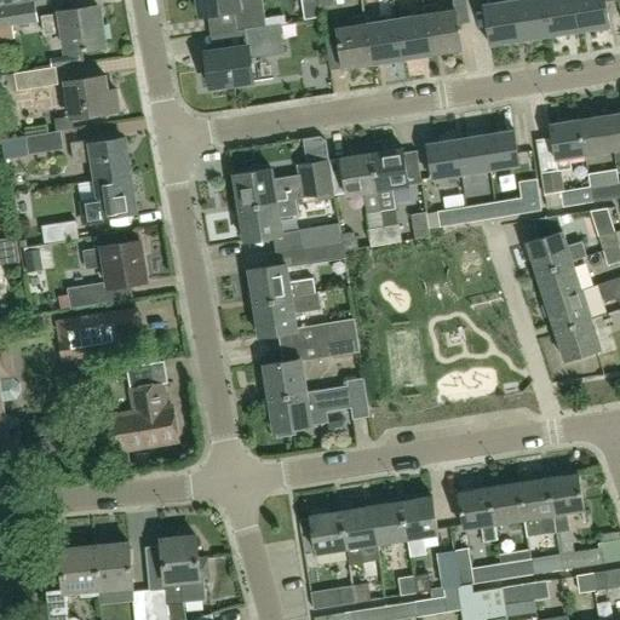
[(237,29),(265,26),(260,0),(197,0),(201,15),(235,10),(237,29)]
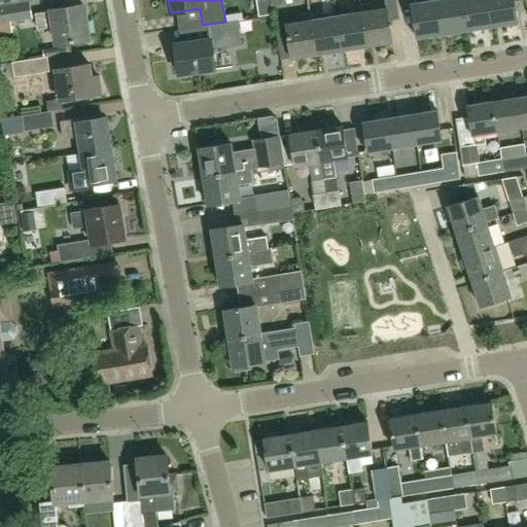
[(272,11),(271,2),(270,0),(255,0),(257,14),(272,11)]
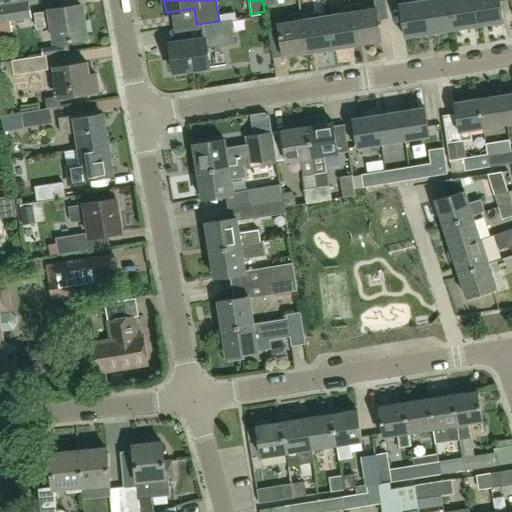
[(405,37),(430,33),(425,0),(419,0),(400,3),(405,37)]
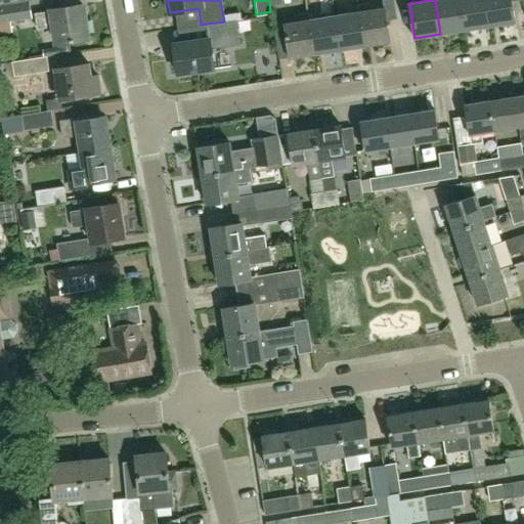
[(435,0),(440,34),(465,30),(460,0),(435,0)]
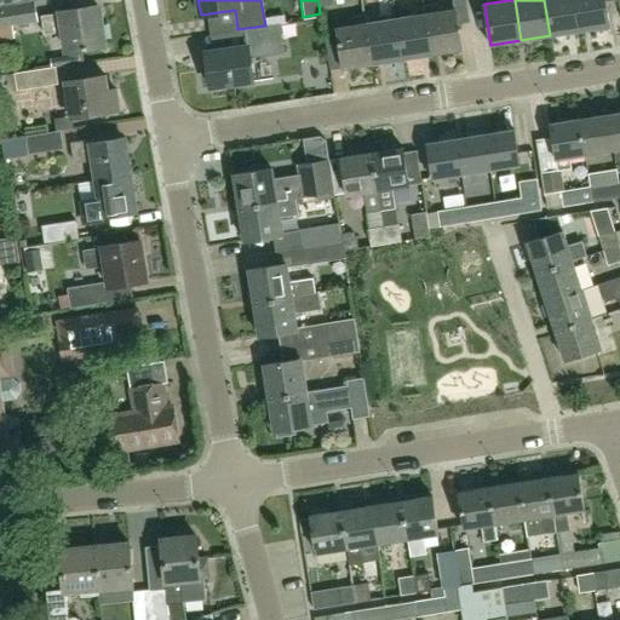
[(544,0),(550,35),(579,32),(574,0),(544,0)]
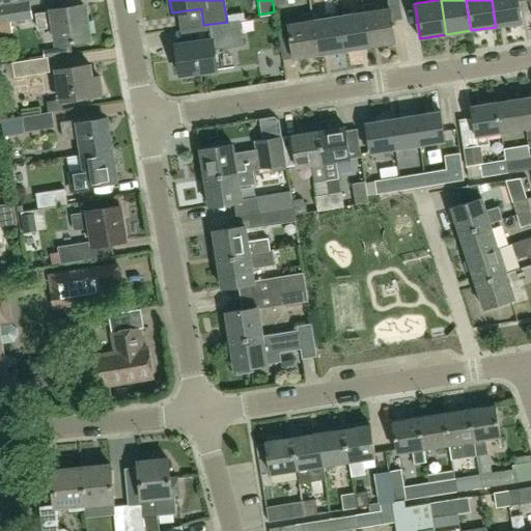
[(492,0),(496,27),(522,23),(518,0),(492,0)]
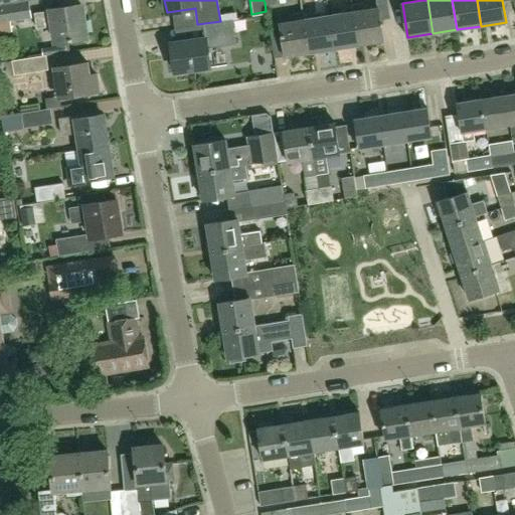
[(31,18),(28,1),(21,2),(21,1),(0,4),(0,32),(12,31),(10,21),(31,18)]
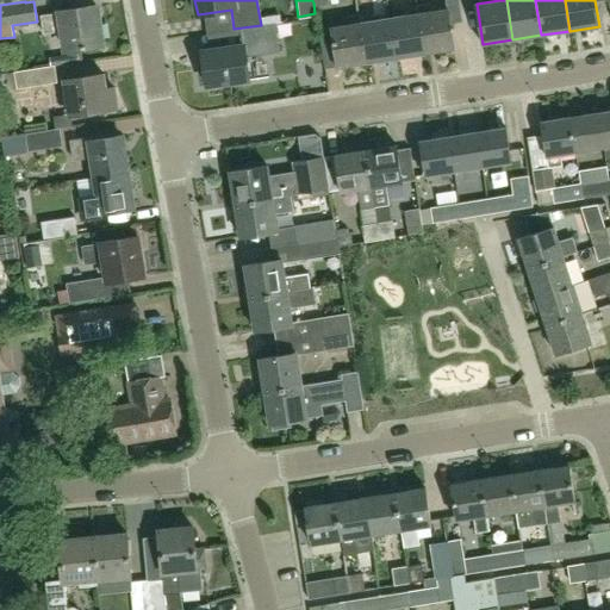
[(417,5),(418,13),(425,54),(453,49),(447,8),(433,11),(431,2),(417,5)]
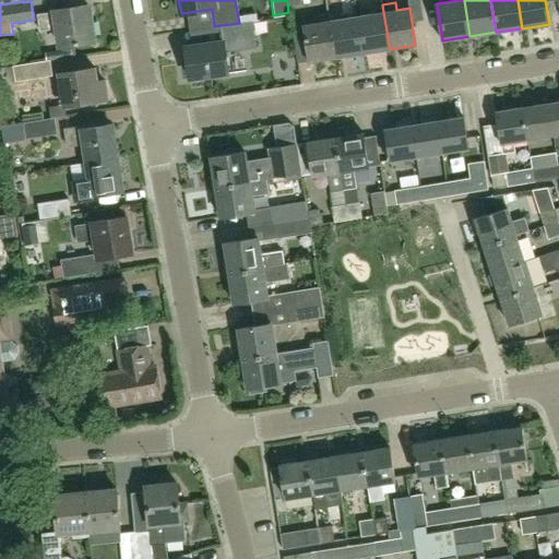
[(86,4),(69,8),(55,10),(55,12),(37,14),(39,31),(57,27),(60,45),(92,39),(86,4)]
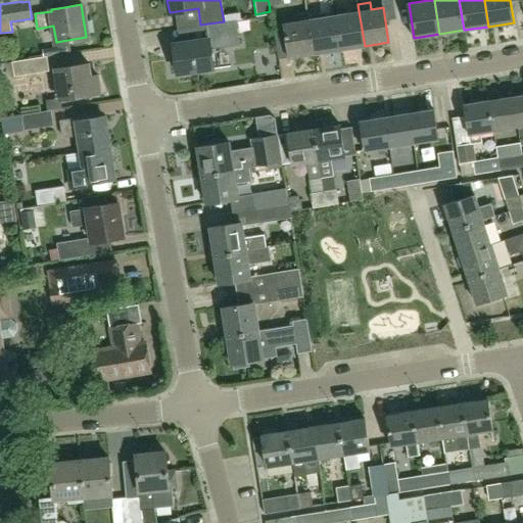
[(334,15),(339,50),(365,46),(359,11),(334,15)]
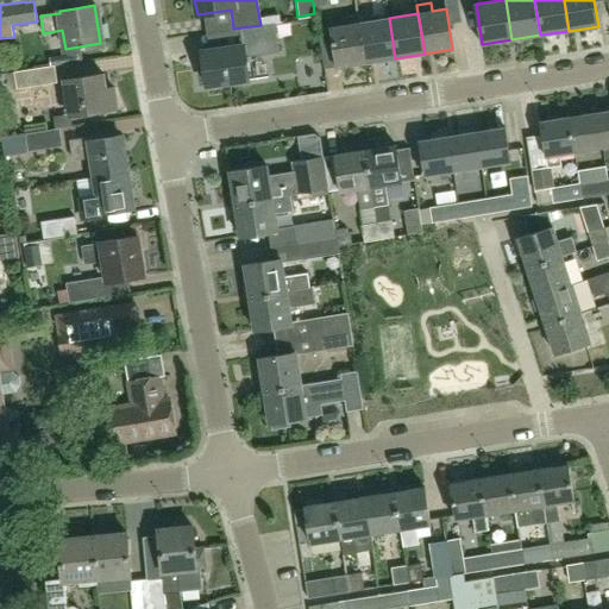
[(389,18),(360,23),(366,63),(395,58),(389,18)]
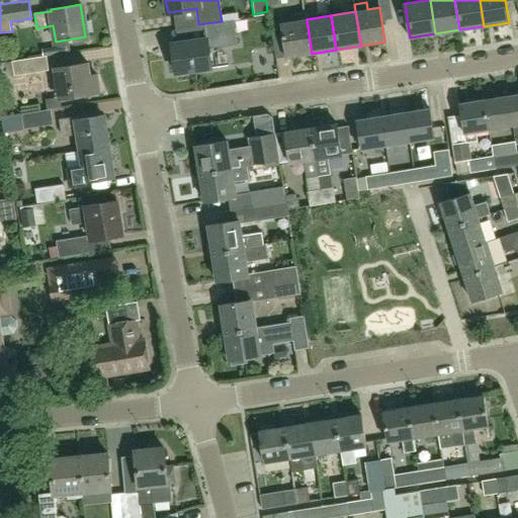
[(222,21),(198,24),(198,26),(209,24),(211,37),(172,42),(177,73),(211,68),(207,49),(237,45),(233,19),(222,21)]
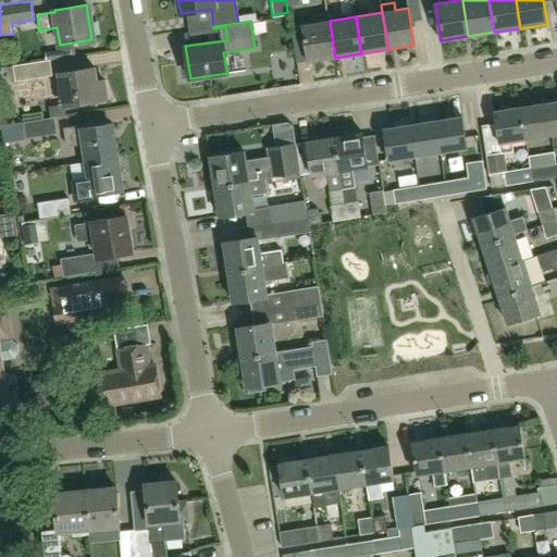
[(335,58),(330,21),(302,25),(308,62),(335,58)]
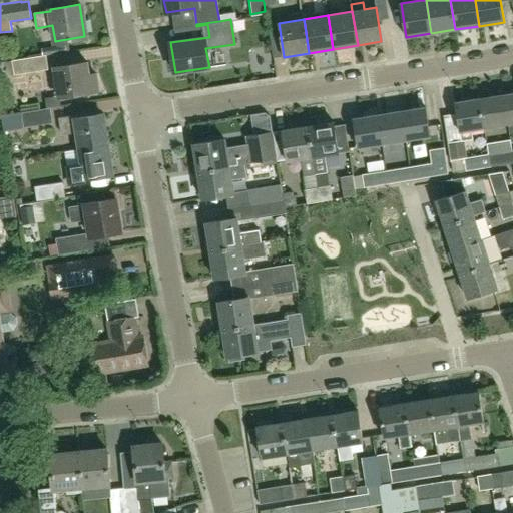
[(46,55),(13,61),(15,75),(49,70),(46,55)]
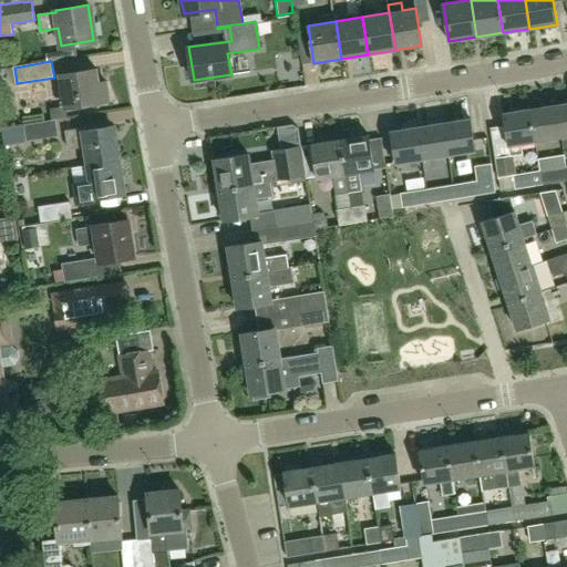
[(64,107),(70,106),(107,101),(104,81),(98,82),(95,70),(60,75),(64,107)]
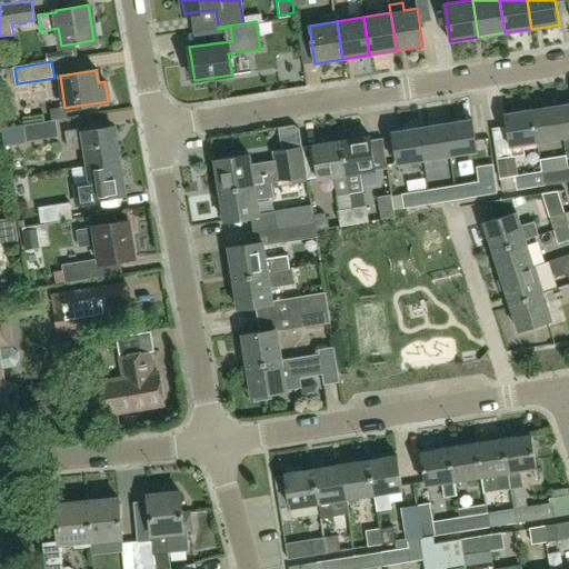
[(532,110),(537,142),(565,138),(560,106),(532,110)]
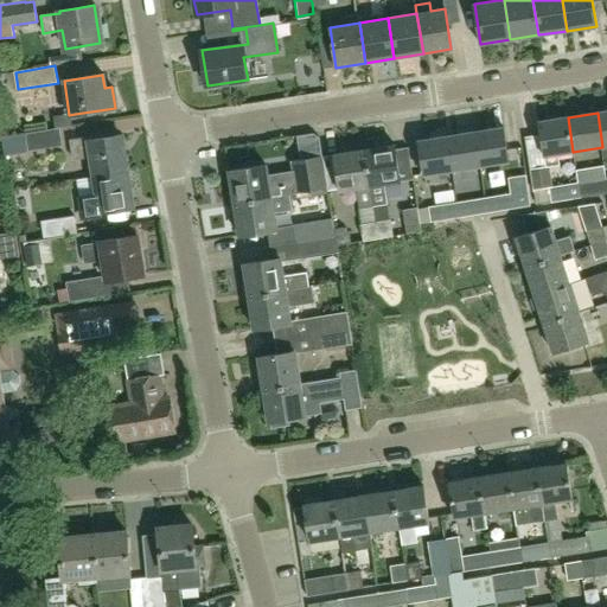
[(540,122),(547,166),(557,165),(556,154),(573,152),(568,117),(540,122)]
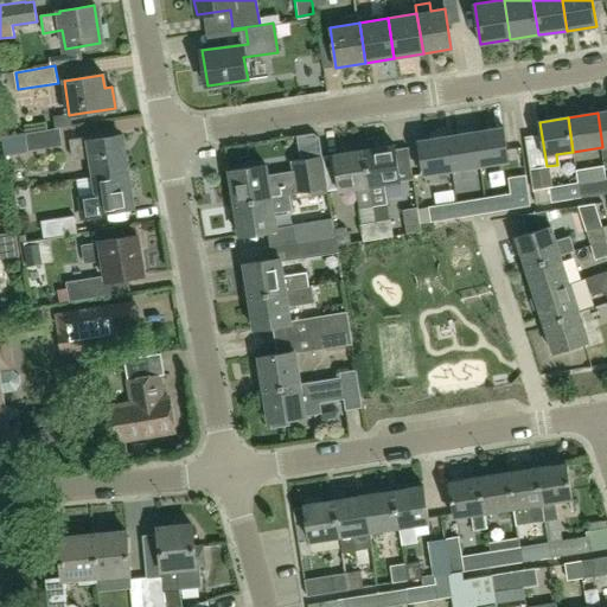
[(63,146),(61,128),(26,134),(29,152),(63,146)]
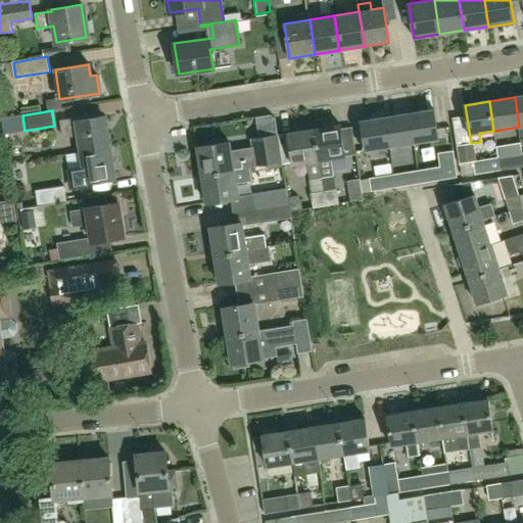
[(409,114),(414,143),(438,139),(434,110),(409,114)]
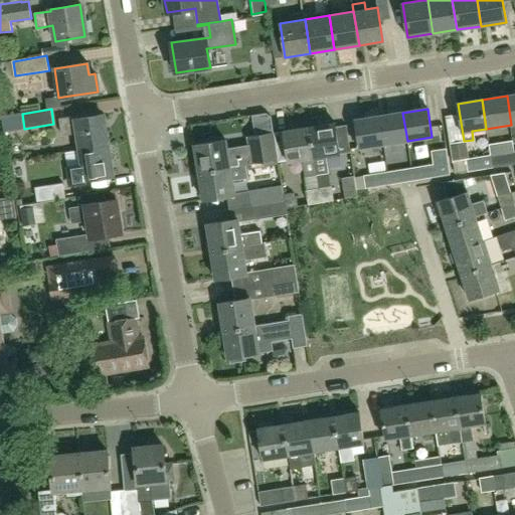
[(379,116),(383,144),(407,141),(402,113),(379,116)]
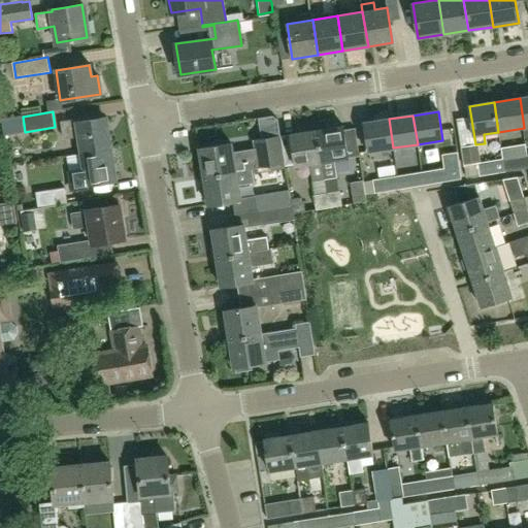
[(83,153),(109,149),(105,118),(78,121),(78,119),(61,122),(63,138),(79,135),(83,153)]
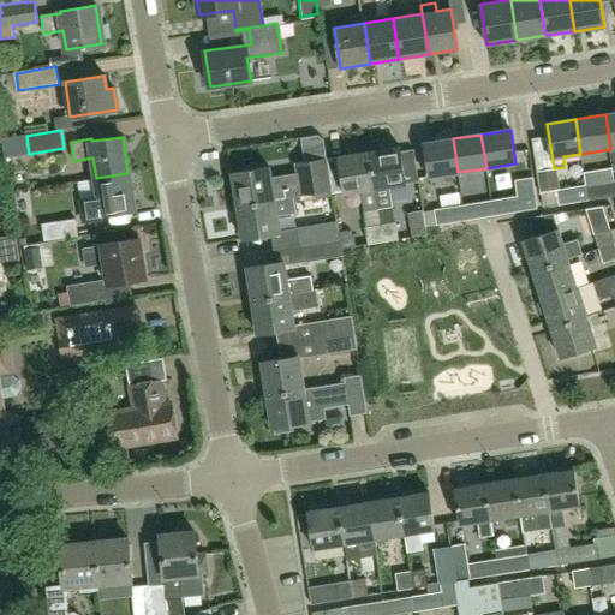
[(429,177),(458,172),(453,138),(424,143),(429,177)]
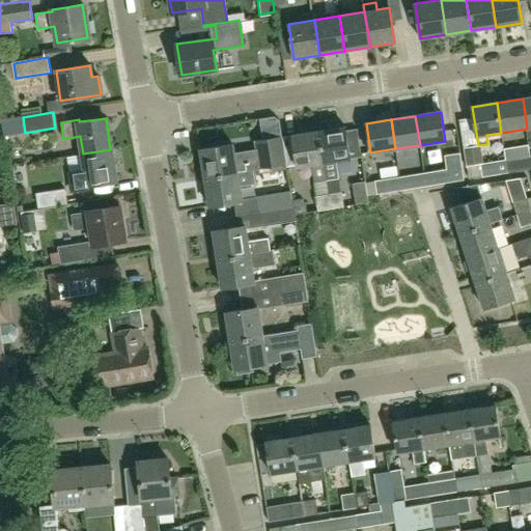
[(317,131),(326,182),(338,179),(335,162),(350,160),(344,127),(317,131)]
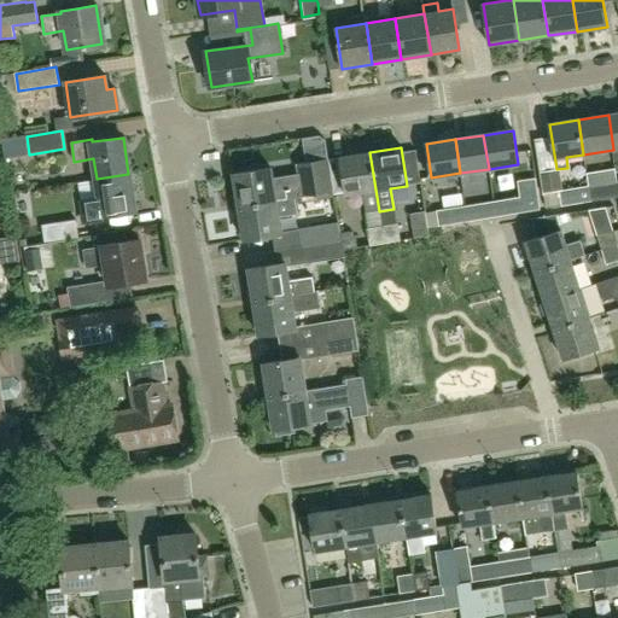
[(379,211),(369,152),(338,157),(344,196),(361,193),(365,214),(379,211)]
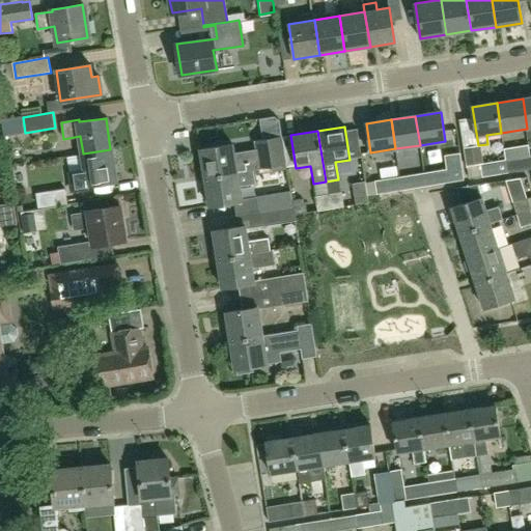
[(282,136),(250,141),(252,156),(233,159),(231,144),(199,149),(203,178),(271,168),(272,172),(287,169),(282,136)]
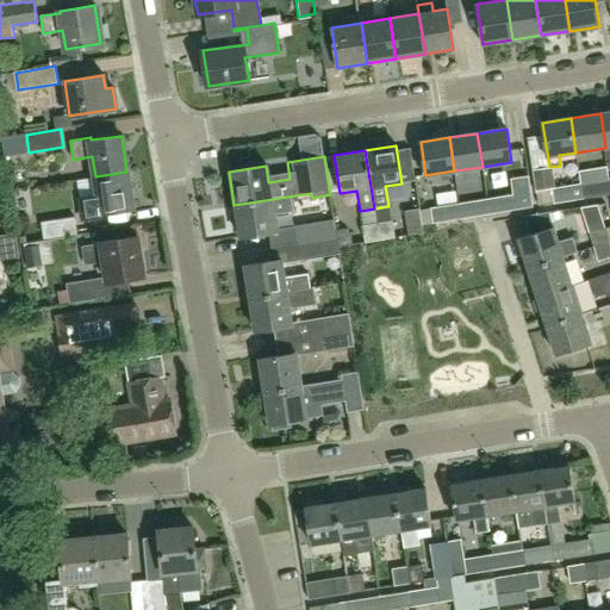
[(103,212),(132,207),(126,172),(95,176),(98,195),(80,199),(82,218),(103,216),(103,212)]
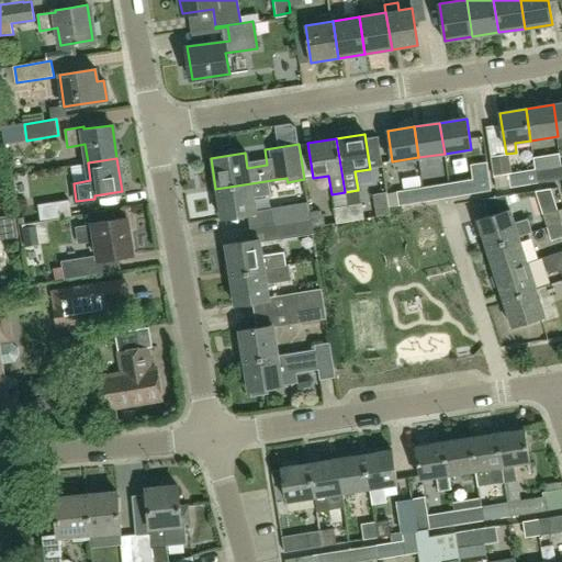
[(448,183),(450,198),(492,191),(487,163),(471,165),(473,179),(448,183)]
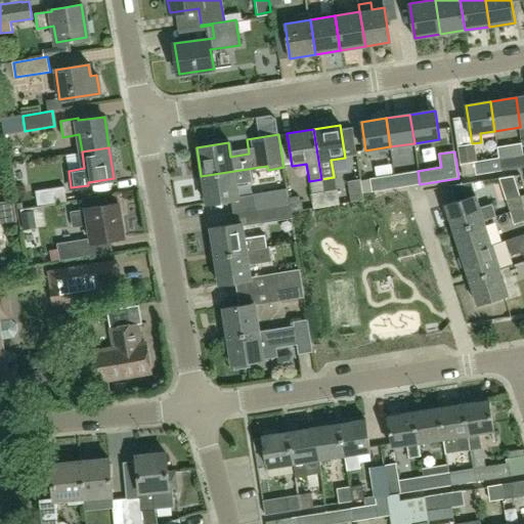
[(523,167),(523,154),(499,158),(501,171),(523,167)]
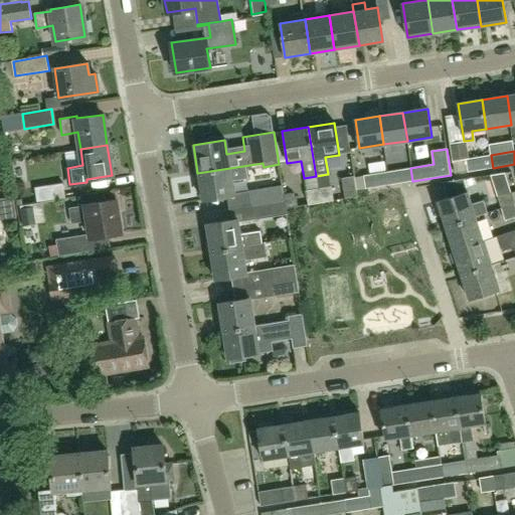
[(466,159),(468,172),(493,168),(491,155),(466,159)]
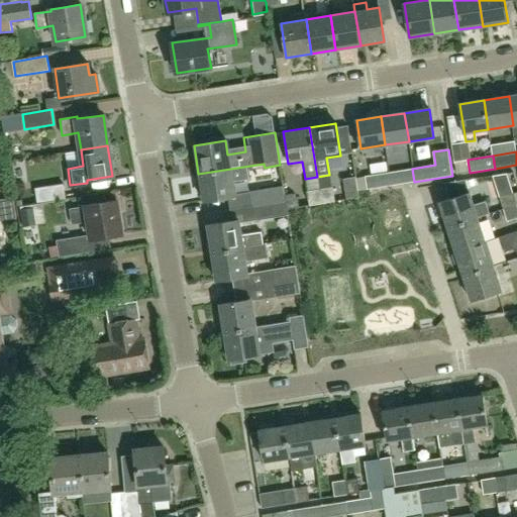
[(470,173),(468,160),(455,162),(457,175),(470,173)]
